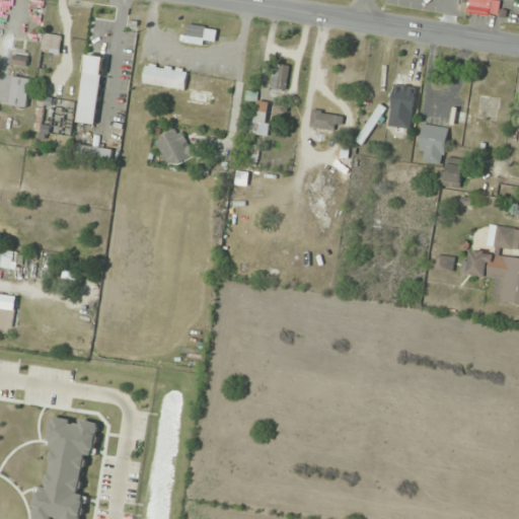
[(218,32),(188,23),(181,42),(204,48),(207,40),(215,43),(218,32)]
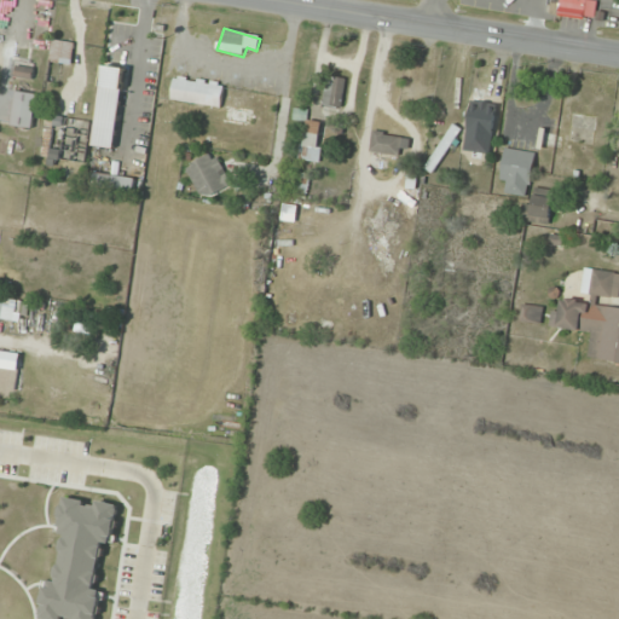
[(50,63),(71,65),(75,44),(52,40),(50,63)]
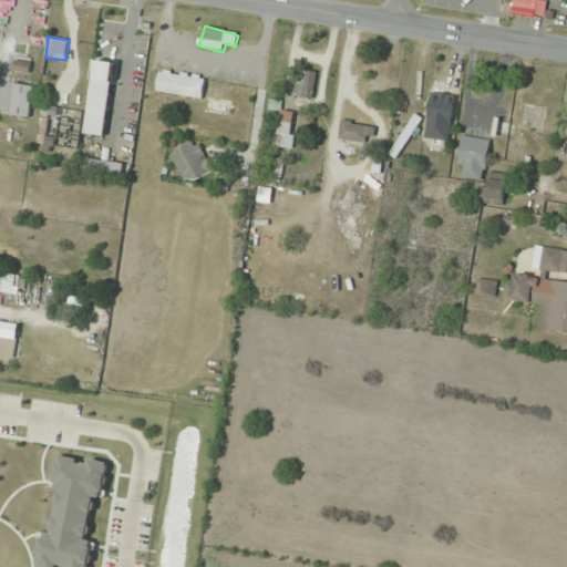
[(122,48),(100,45),(98,71),(120,73),(122,48)]
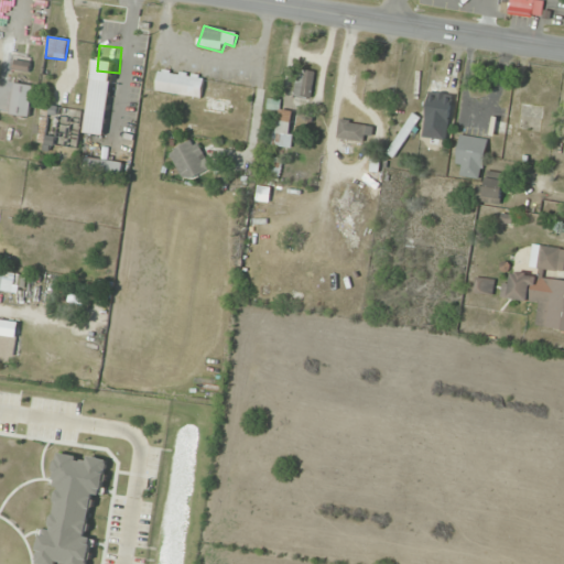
[(13,69),(28,73),(31,60),(17,56),(13,69)]
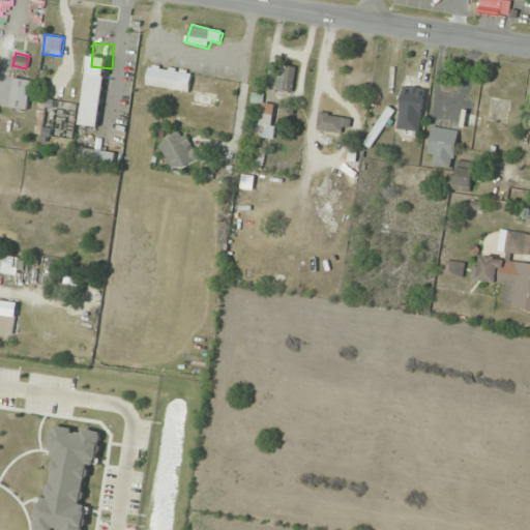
[(296,68),(281,65),(275,91),(291,94),(296,68)]
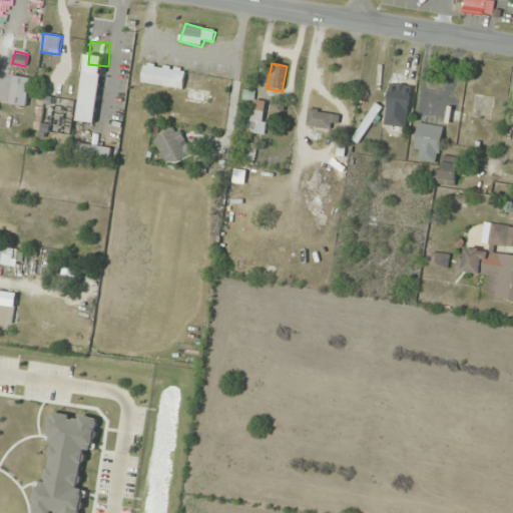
[(141,83),(183,89),(185,69),(144,64),(141,83)]
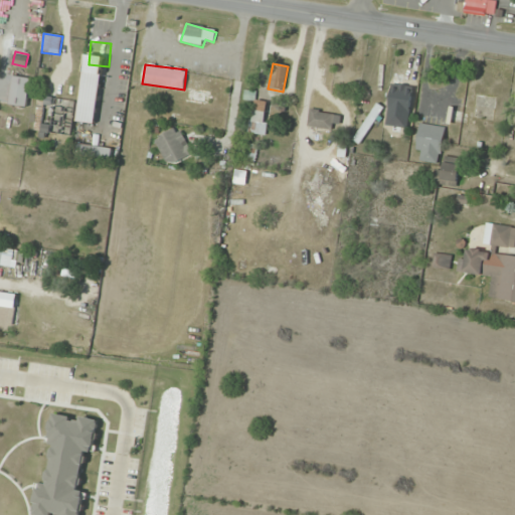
[(30,77),(13,75),(10,106),(27,108),(30,77)]
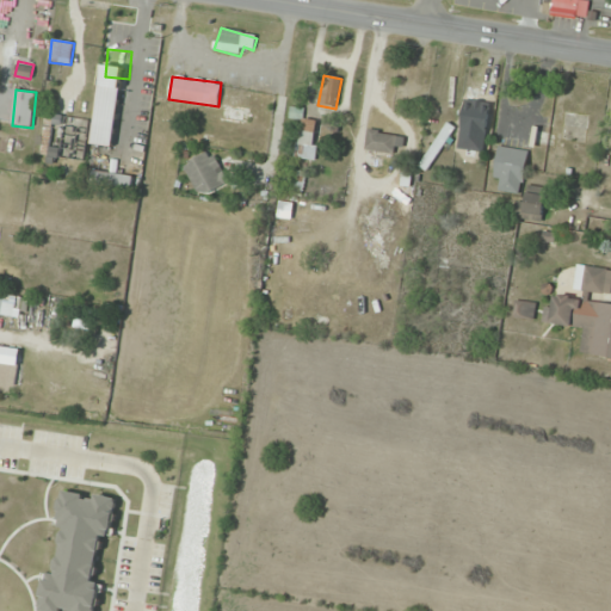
[(463,97),(463,139),(492,139),(492,97),(463,97)]
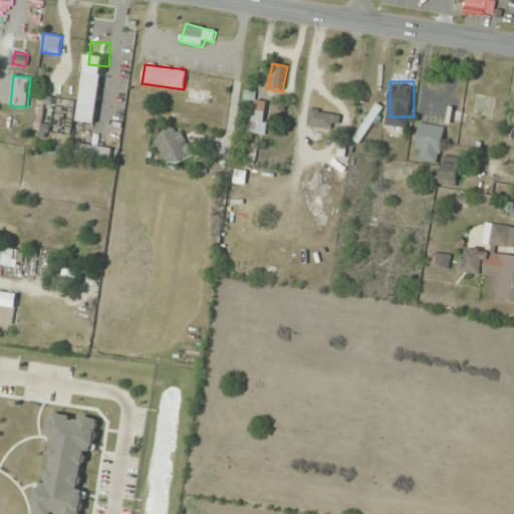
[(251,134),(266,134),(266,100),(251,100),(251,134)]
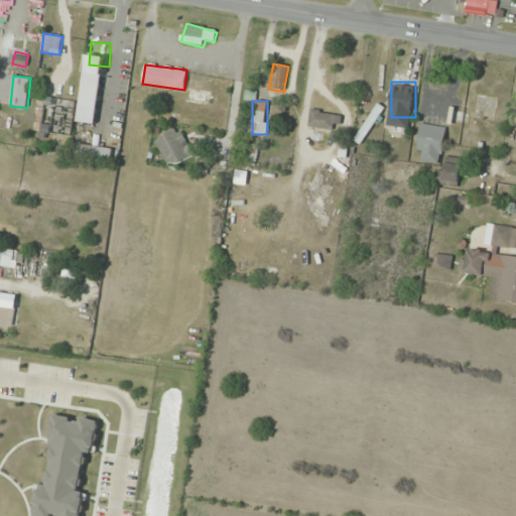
[(353,140),(361,145),(385,110),(377,105),(353,140)]
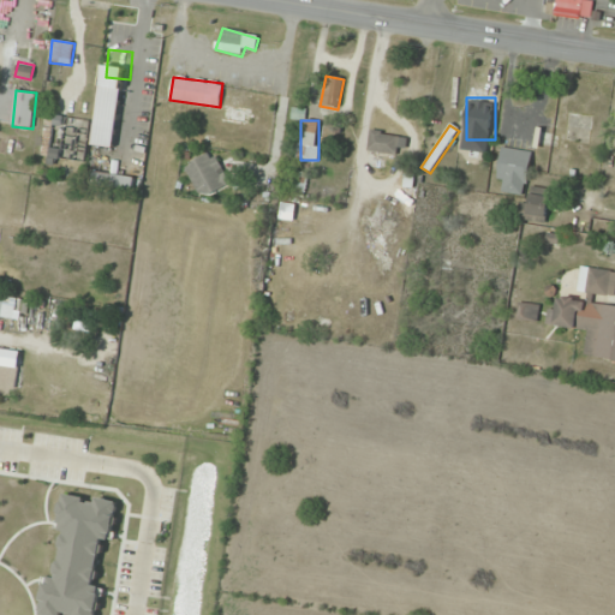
[(407,137),(370,131),(366,153),(404,159),(407,137)]
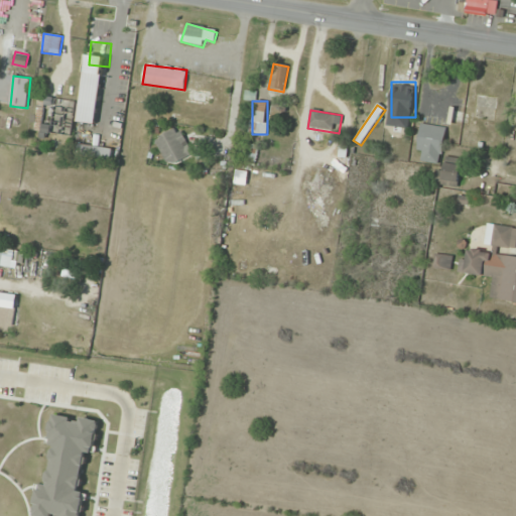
[(97,133),(79,134),(80,147),(114,145),(113,124),(96,124),(97,133)]
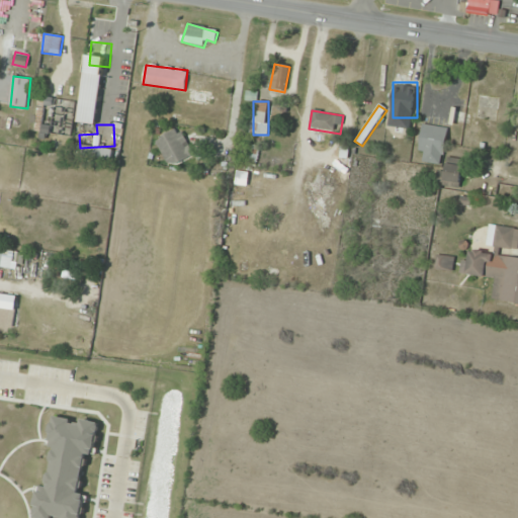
[(417,161),(442,165),(447,128),(423,124),(417,161)]
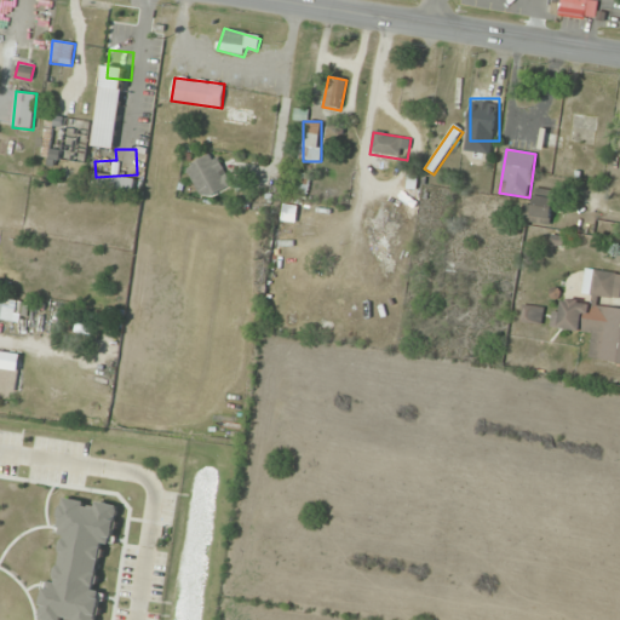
[(233,184),(214,153),(185,168),(204,201),(233,184)]
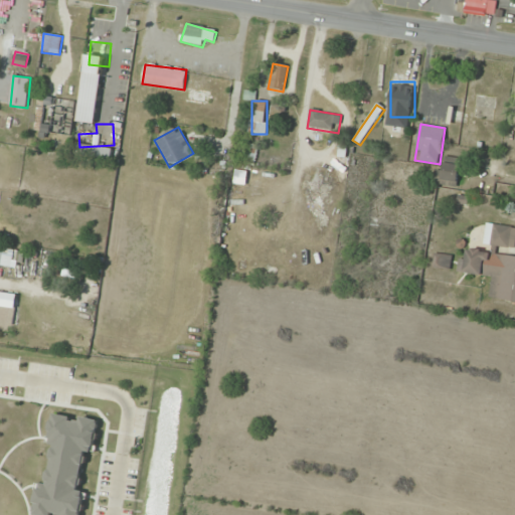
[(456,186),(460,160),(441,158),(438,184),(456,186)]
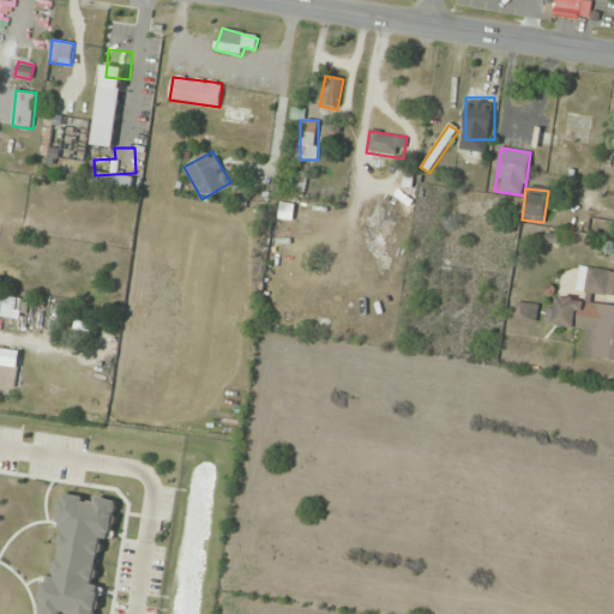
[(613,359),(613,302),(613,304),(613,299),(613,271),(579,266),(576,298),(558,295),(555,309),(546,308),(543,325),(585,330),(582,355),(613,359)]
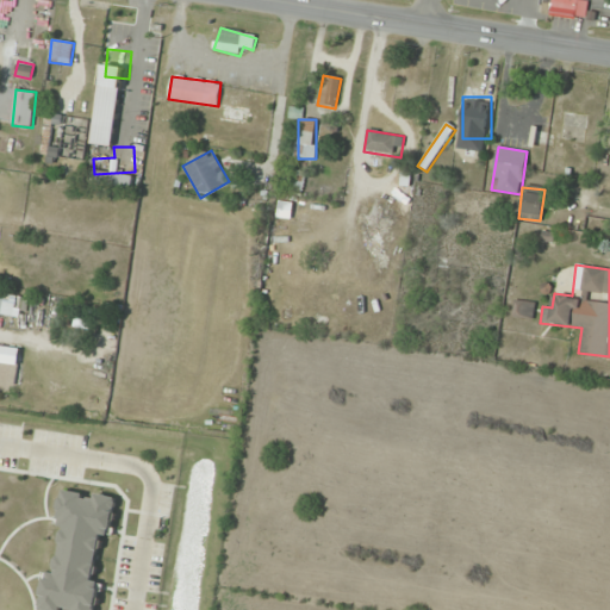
[(0,315),(17,318),(20,297),(0,293),(0,315)]
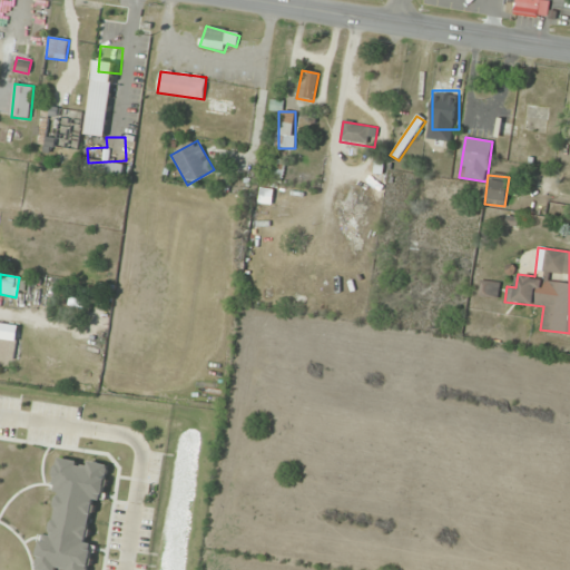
[(498,297),(499,283),(480,282),(479,296),(498,297)]
